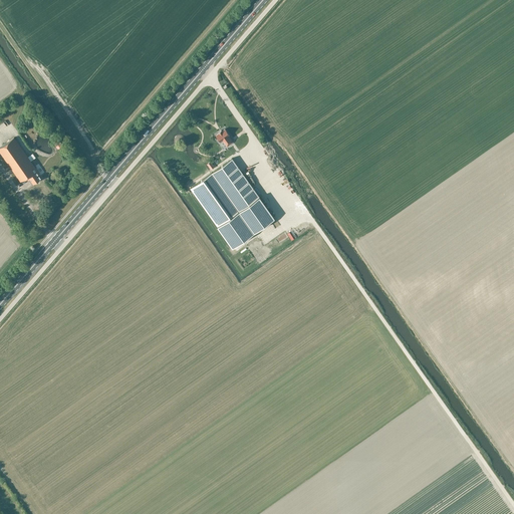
[(233,142),(229,136),(225,129),(222,131),(221,130),(218,133),(219,134),(216,136),(218,139),(217,140),(220,144),(223,142),(227,147),(233,142)]
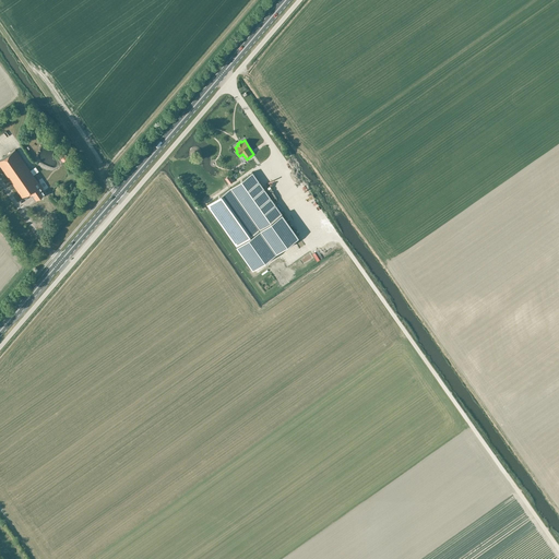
[(42,190),(44,189),(15,149),(0,159),(0,164),(23,197),(31,191),(36,200),(45,194),(42,190)]
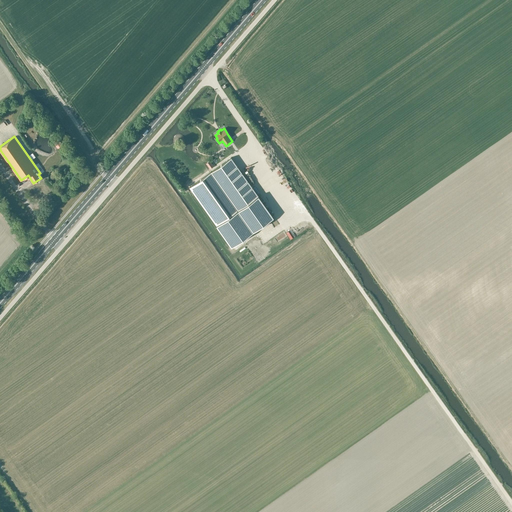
[(58,138),(53,142),(58,148),(63,145),(58,138)]
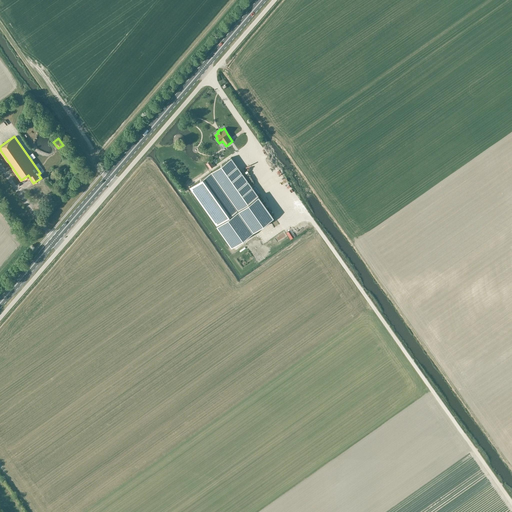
[(233,213),(258,195),(231,157),(190,186),(217,225),(229,216),(230,218),(235,215),(233,213)]
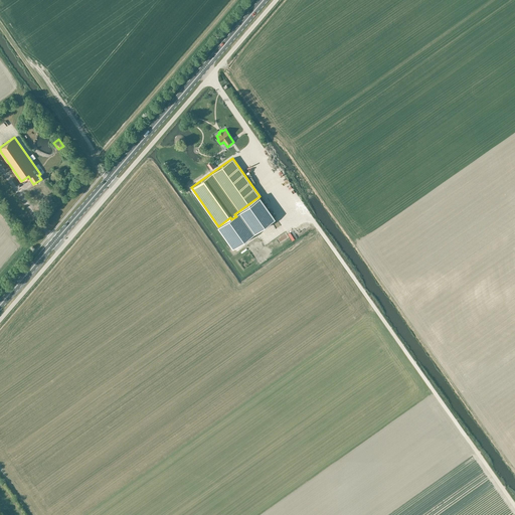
[(231,219),(230,217),(218,226),(233,247),(275,217),(260,196),(234,214),(236,216),(231,219)]
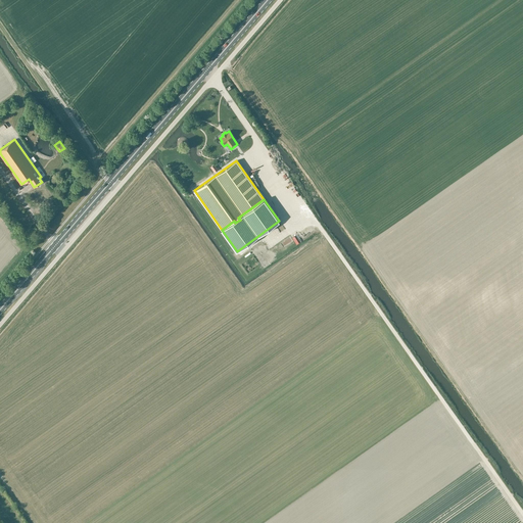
[(291,244),(311,233),(307,227),(288,239),(291,244)]
